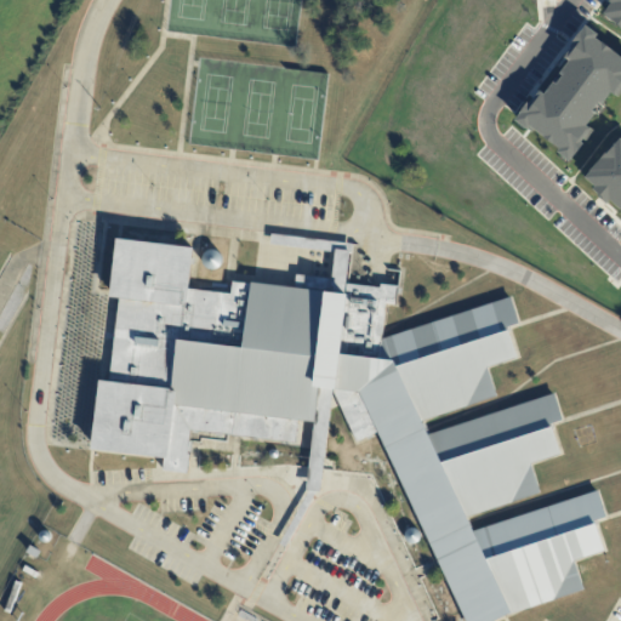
[(620,0),(614,0),(602,18),(620,32),(620,0)]
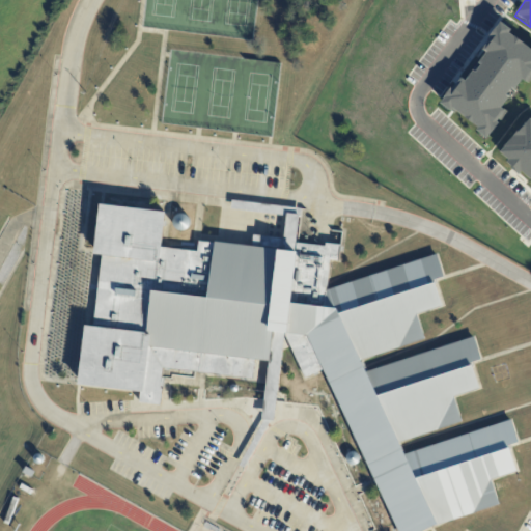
[(530,73),(530,49),(503,30),(505,26),(496,20),(474,51),(480,55),(463,82),(458,79),(441,104),(451,110),(454,105),(479,122),(476,128),(488,136),(499,120),(495,117),(521,81),(524,83),(530,73)]
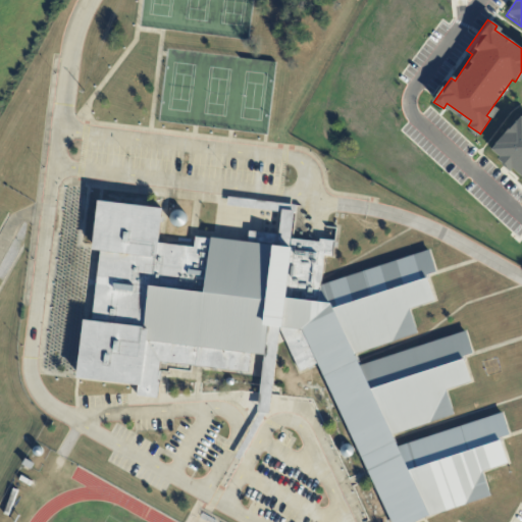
[(487,150),(521,179),(521,120),(517,116),(487,150)]
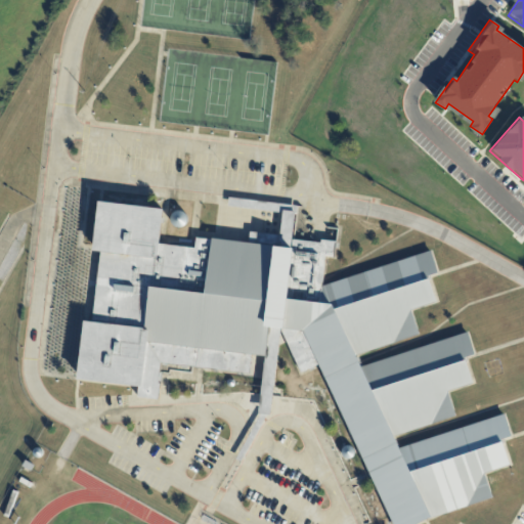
[(281,213),(227,206),(228,198),(298,206),(297,214),(294,214),(290,248),(284,248),(277,247),(279,235),(281,213)]
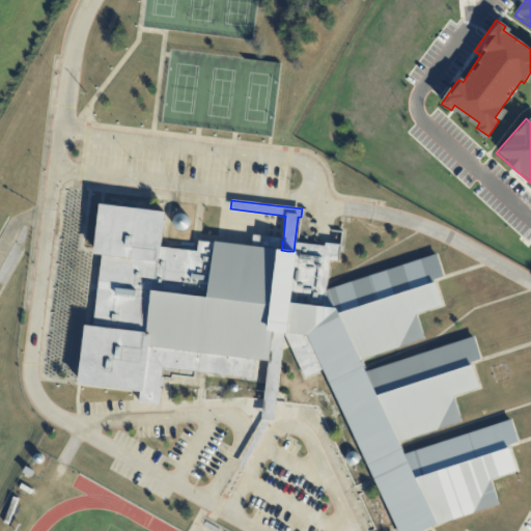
[(98,203),(164,212),(160,247),(197,251),(198,241),(214,243),(214,242),(251,246),(253,233),(283,239),(281,250),(287,251),(294,251),(296,252),(297,243),(325,246),(325,243),(340,245),(338,260),(330,259),(327,283),(326,289),(436,253),(443,276),(432,279),(434,280),(442,305),(416,313),(425,338),(360,360),(365,371),(473,335),(480,359),(470,362),(479,388),(453,396),(462,420),(397,442),(403,453),(511,419),(518,441),(507,444),(516,471),(491,479),(499,504),(435,525),(421,530),(397,530),(323,369),(304,378),(285,335),(285,332),(284,332),(278,331),(272,331),(267,373),(252,371),(252,378),(203,372),(162,367),(160,387),(162,388),(159,404),(138,402),(139,393),(137,392),(79,385),(76,384),(76,383),(83,326),(92,327),(101,254),(91,253),(92,250),(98,203)]
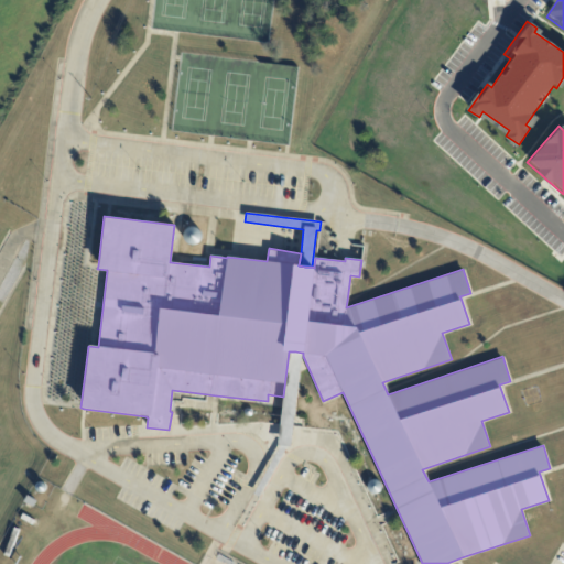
[(197,242),(199,240),(201,237),(201,234),(199,230),(197,228),(194,227),(192,226),(188,227),(186,228),(184,230),(183,232),(182,236),(183,238),(184,241),(186,242),(188,245),(192,245),(195,243),(197,242)]
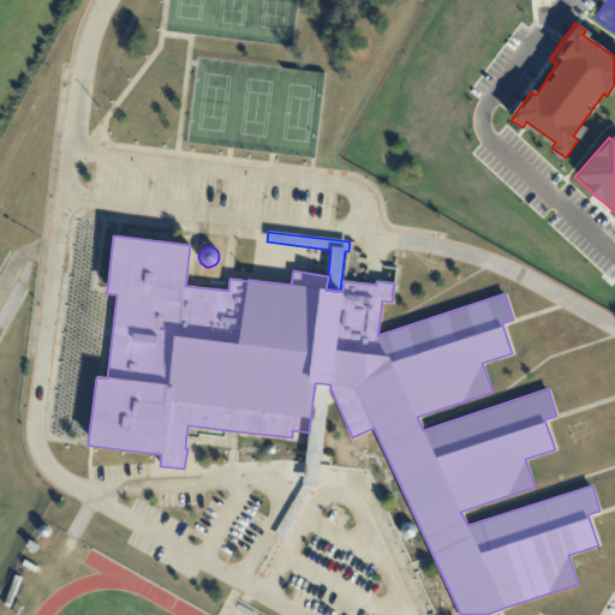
[(315,383),(309,433),(303,485),(305,485),(276,538),(282,542),(312,487),(316,487),(329,384),(322,383),(315,383)]
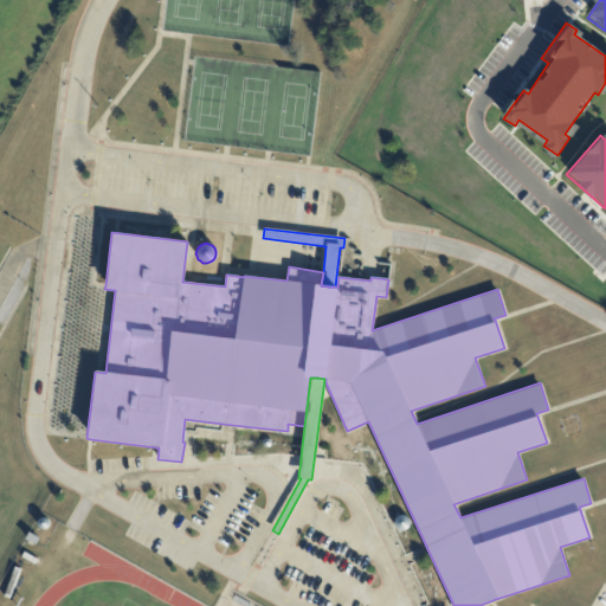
[(44,528),(45,527),(46,524),(46,523),(46,521),(46,520),(45,519),(43,517),(42,517),(39,519),(38,519),(37,520),(37,522),(37,523),(37,524),(38,527),(39,527),(40,528),(43,528),(44,528)]
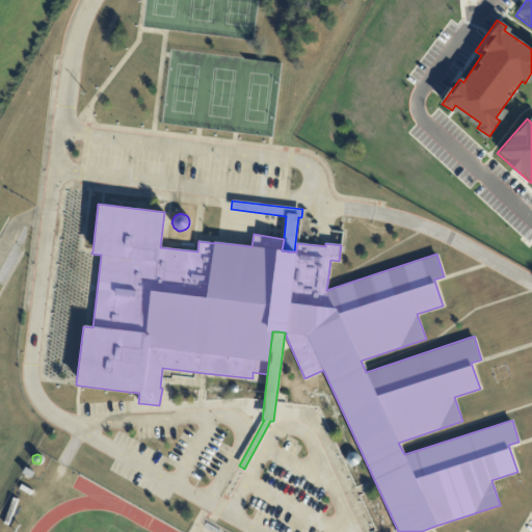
[(25,470),(35,474),(32,481),(22,476),(25,470)]
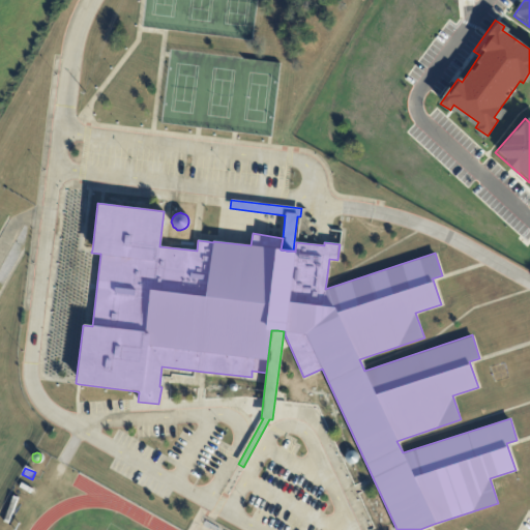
[(6,525),(2,523),(15,498),(19,500),(6,525)]
